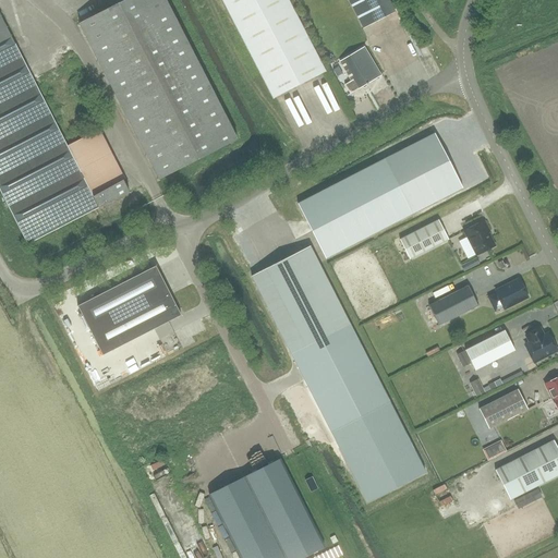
[(67,0),(77,22),(108,5),(104,0),(67,0)]
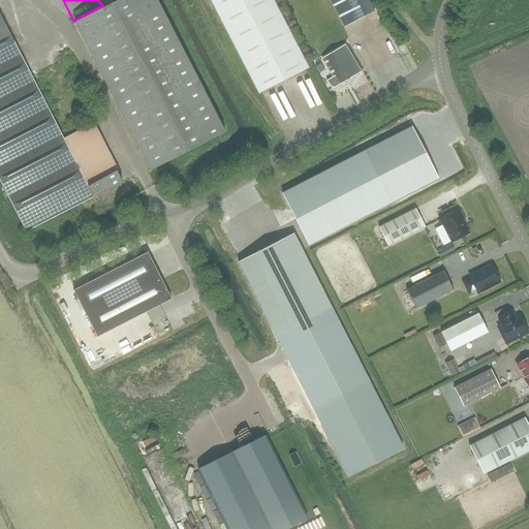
[(156,0),(120,0),(107,6),(75,23),(151,169),(225,132),(156,0)]
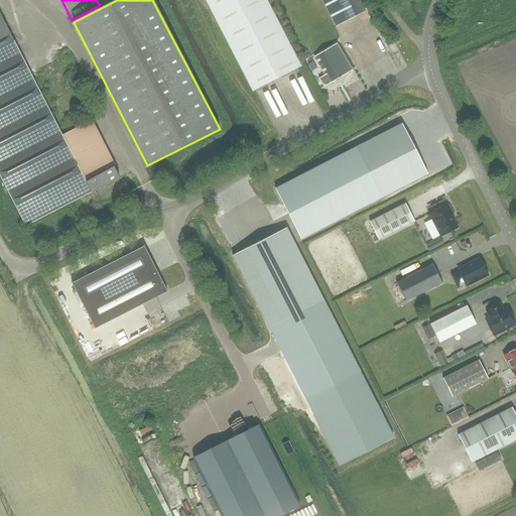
[(205,0),(253,92),(301,67),(266,0),(205,0)]
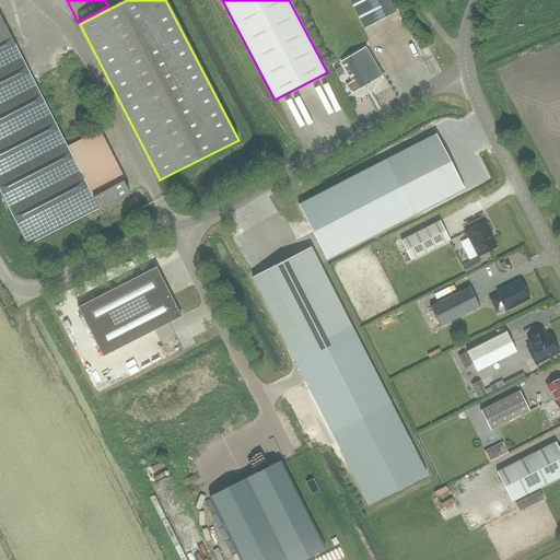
[(352,0),(366,28),(397,12),(389,0),(352,0)]
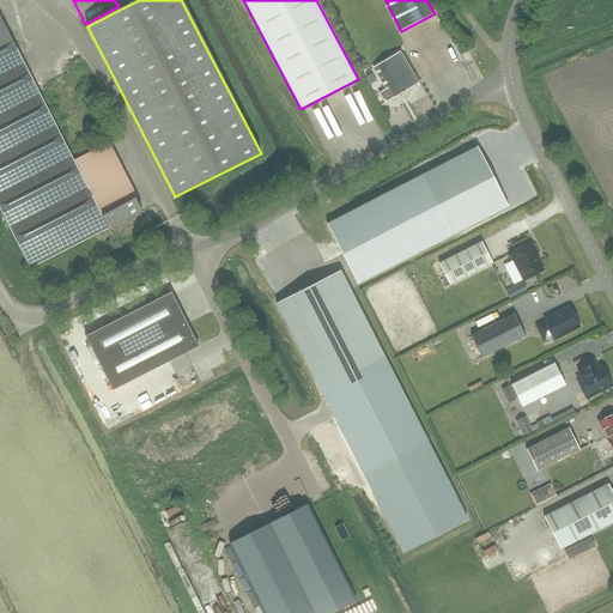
[(0,58),(17,49),(0,16),(0,58)]
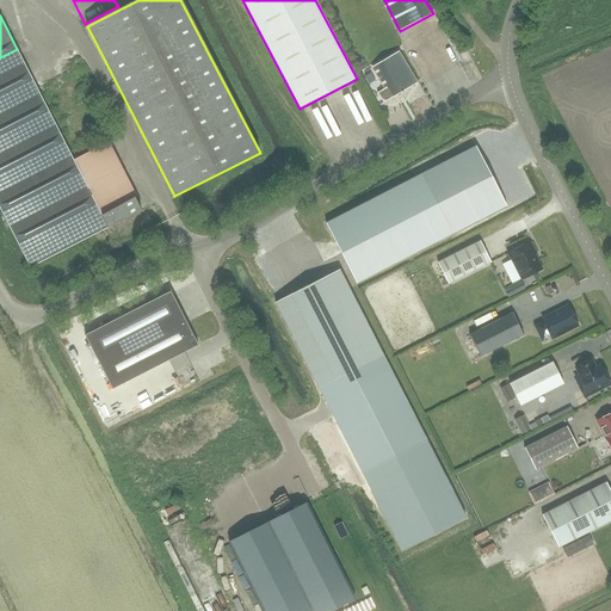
[(17,49),(0,57),(0,208),(30,267),(141,211),(106,143),(74,160),(17,49)]
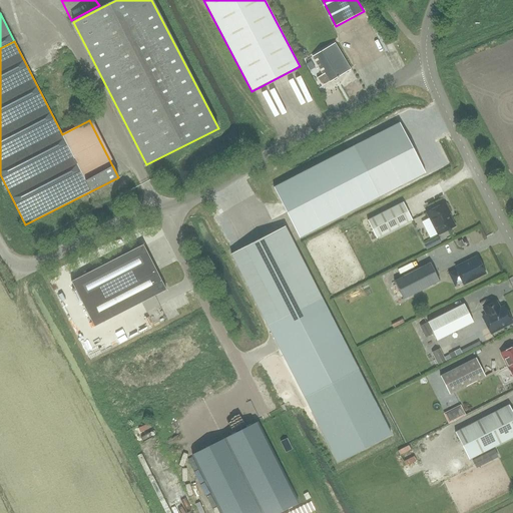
[(312,58),(323,75),(317,78),(322,86),(350,70),(334,44),(318,54),(312,58)]
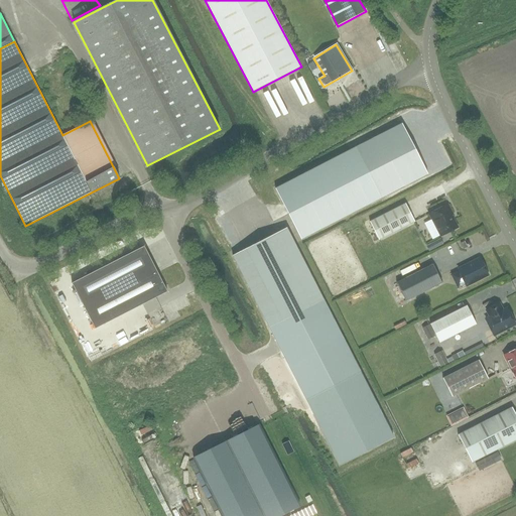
[(357,147),(276,188),(302,239),(383,198),(357,147)]
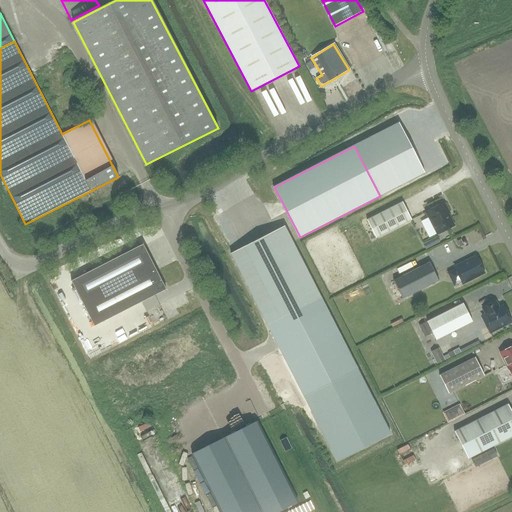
[(412,220),(403,202),(367,220),(376,238),(412,220)]
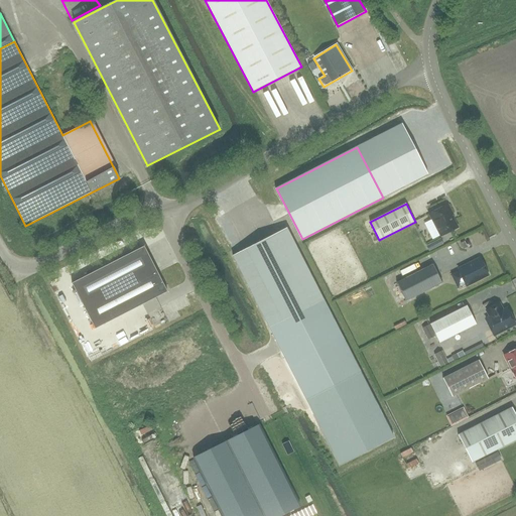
[(454,214),(448,205),(430,214),(441,236),(457,228),(450,216),(454,214)]
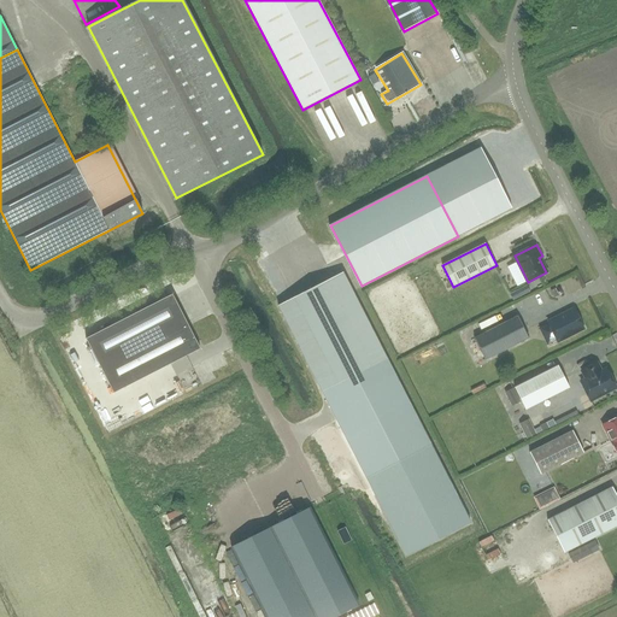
[(342,274),(278,306),(406,556),(470,523),(342,274)]
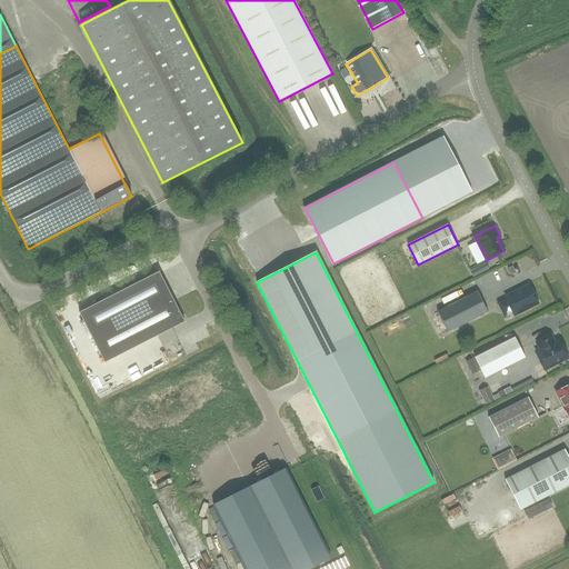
[(105,362),(116,357),(185,322),(159,271),(79,312),(105,362)]
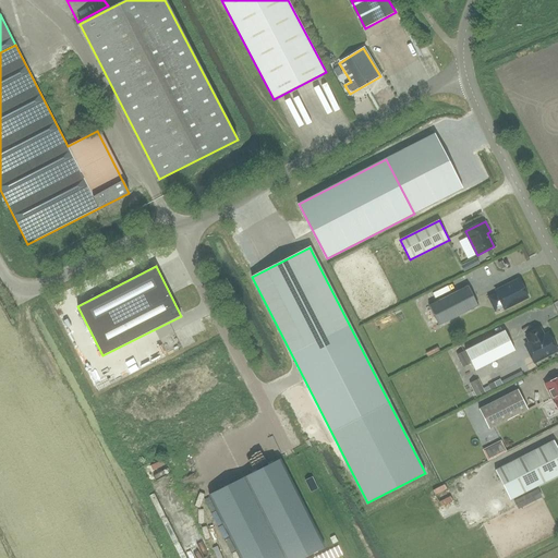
[(519,280),(496,292),(505,308),(528,296),(519,280)]
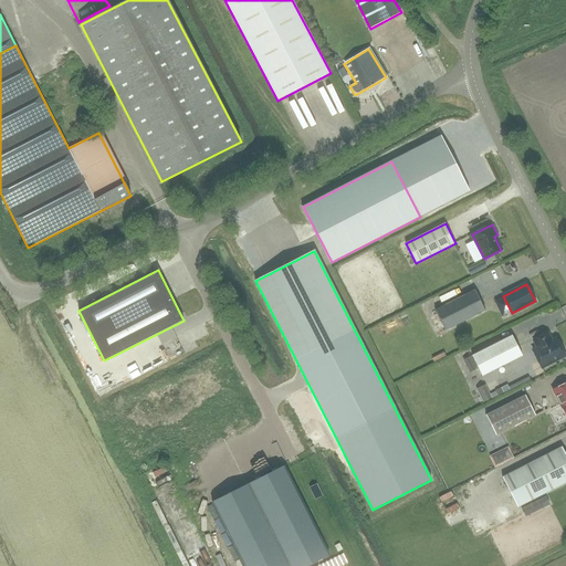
[(475,290),(436,311),(446,331),(485,311),(475,290)]
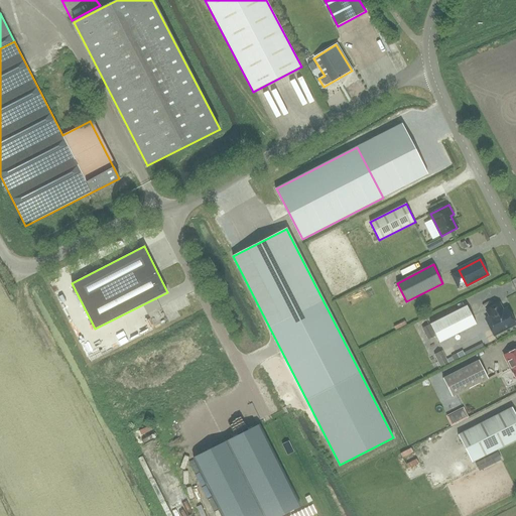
[(499,304),(487,310),(490,317),(486,319),(494,336),(515,325),(507,308),(503,311),(499,304)]
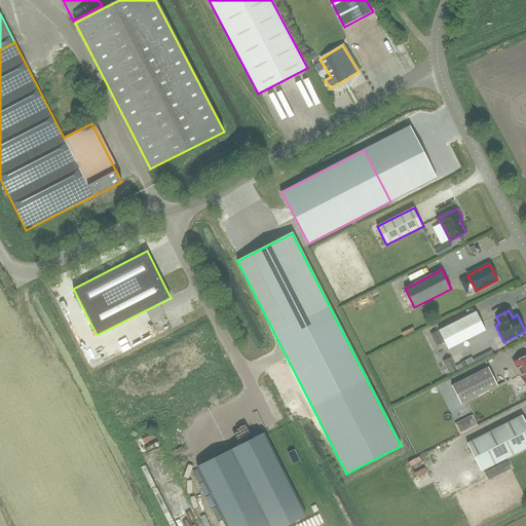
[(476,312),(439,331),(448,349),(485,331),(476,312)]
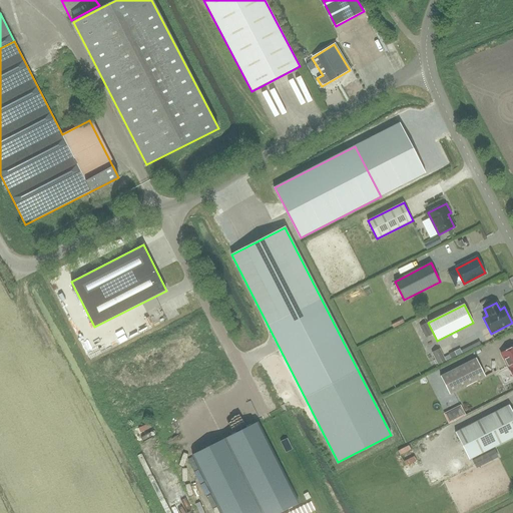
[(426,339),(433,335),(427,323),(420,327),(426,339)]
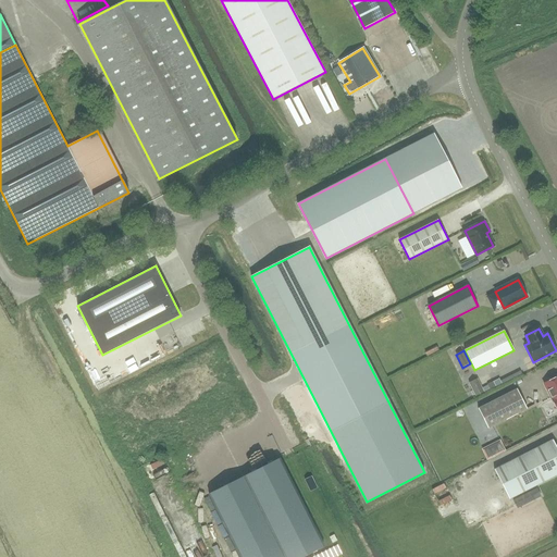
[(556,376),(544,384),(556,409),(556,376)]
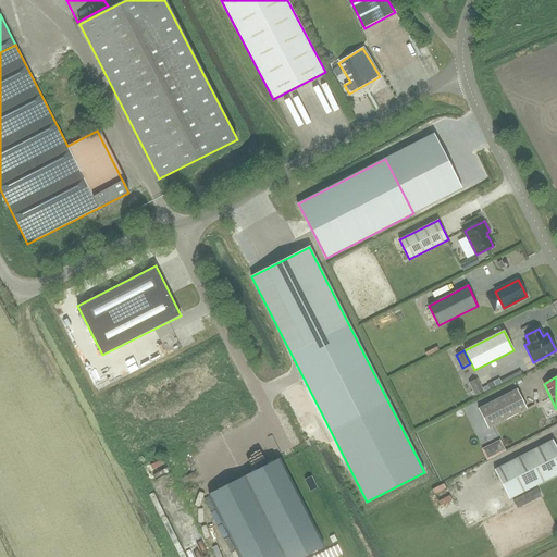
[(475,397),(484,393),(478,379),(469,383),(475,397)]
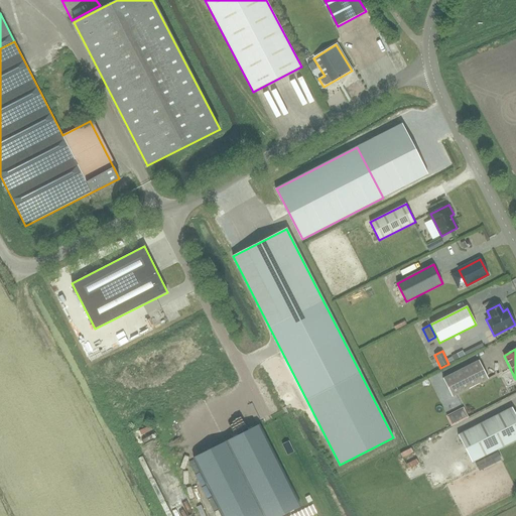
[(479,361),(442,379),(453,397),(488,379),(479,361)]
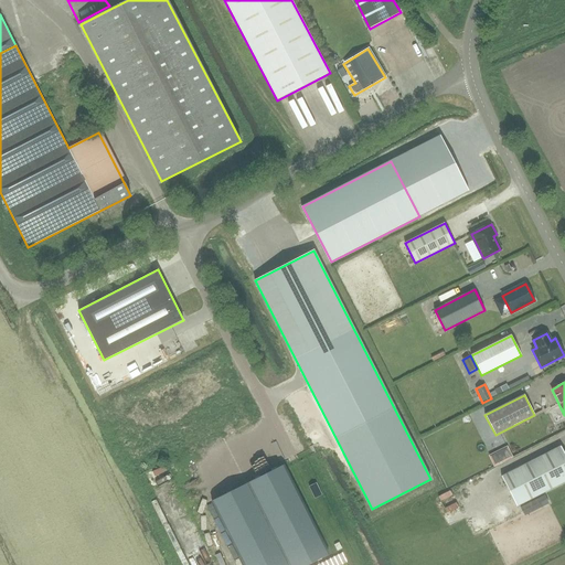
[(564,454),(561,446),(501,477),(516,507),(564,481),(564,454)]
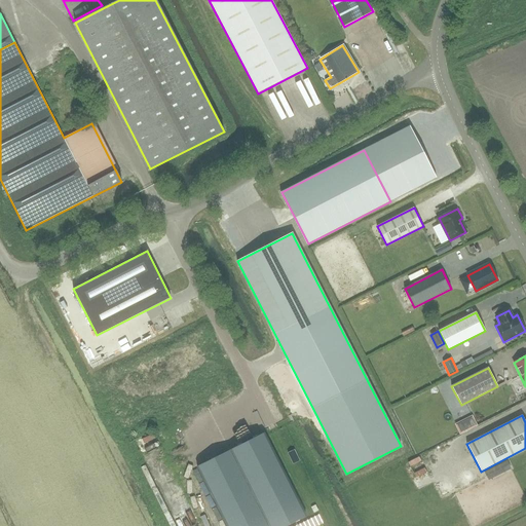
[(475,420),(457,428),(460,435),(477,425),(475,420)]
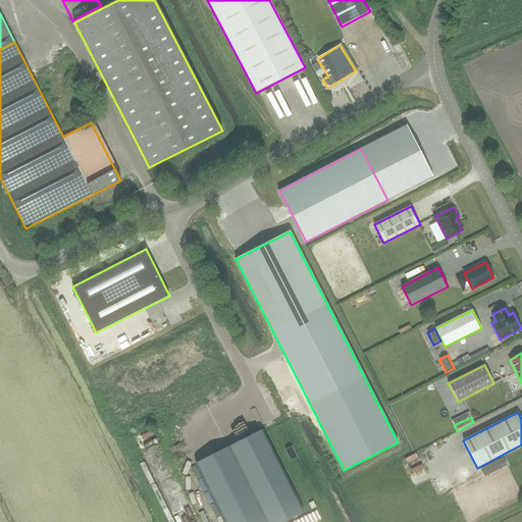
[(262,429),(228,447),(266,521),(283,521),(304,512),(262,429)]
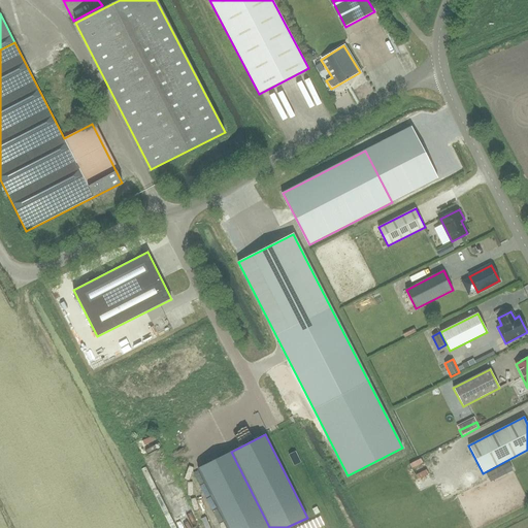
[(295,451),(289,454),(294,465),(301,462),(295,451)]
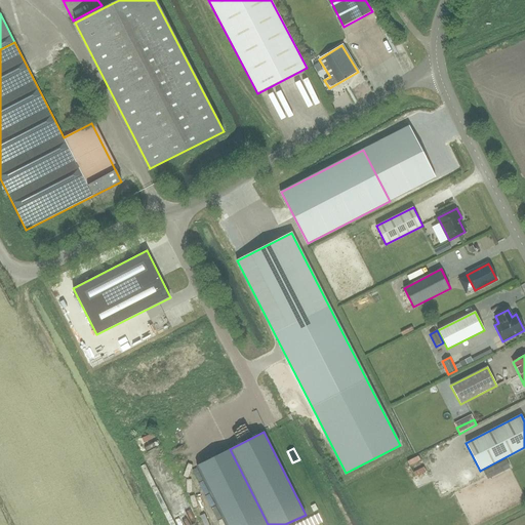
[(268,524),(230,449),(197,466),(226,524),(268,524)]
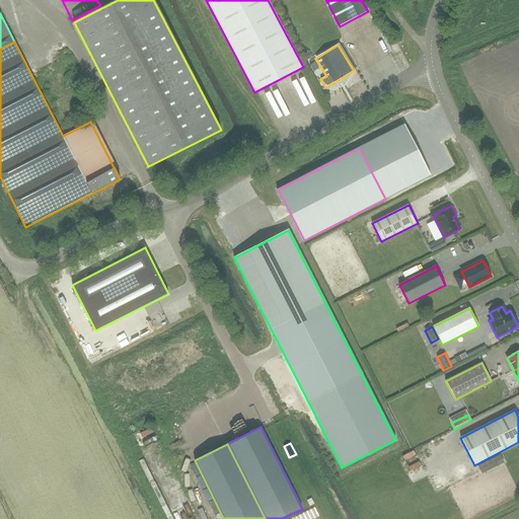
[(482,472),(504,461),(501,456),(478,466),(482,472)]
